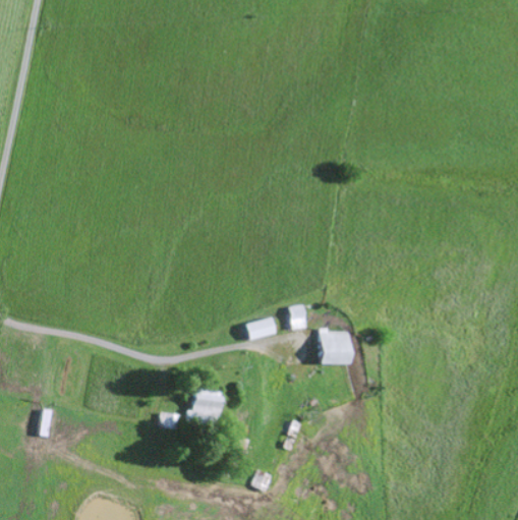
[(288,305),(303,303),(305,321),(290,323),(288,305)]
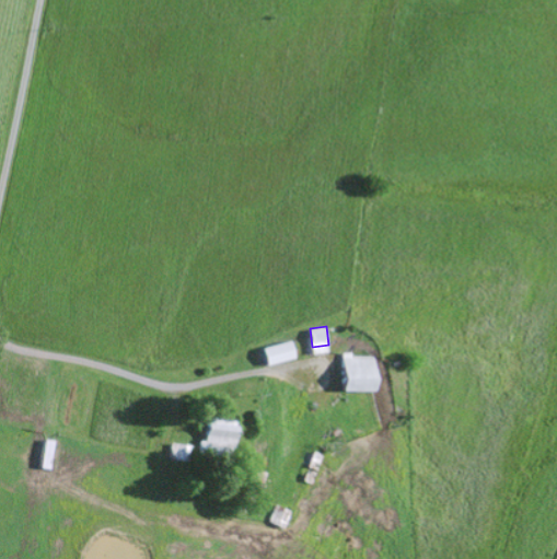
[(264,349),(268,367),(296,360),(291,342),(264,349)]
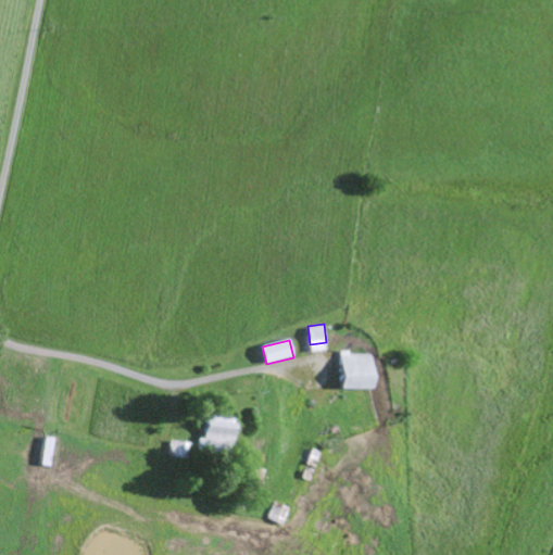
[(341,349),(350,349),(350,352),(372,352),(373,386),(342,387),(341,349)]
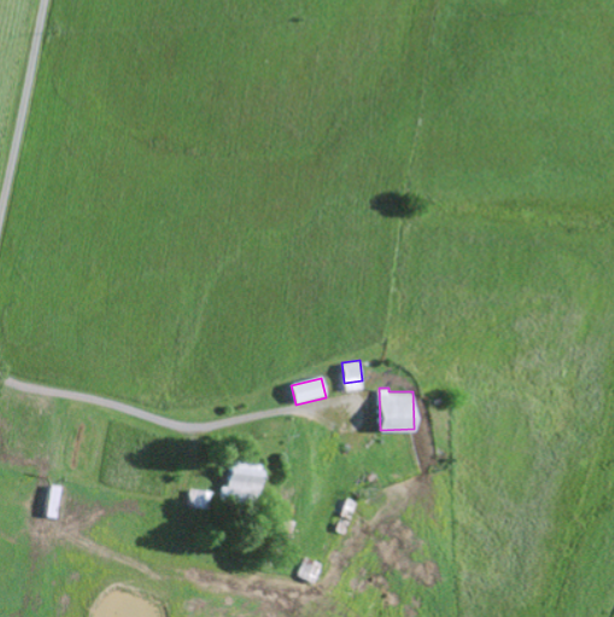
[(234,458),(262,463),(257,493),(229,488),(234,458)]
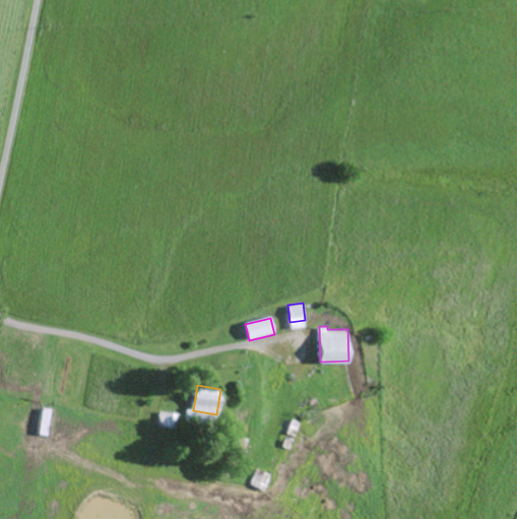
[(180,413),(160,413),(159,428),(180,429),(180,413)]
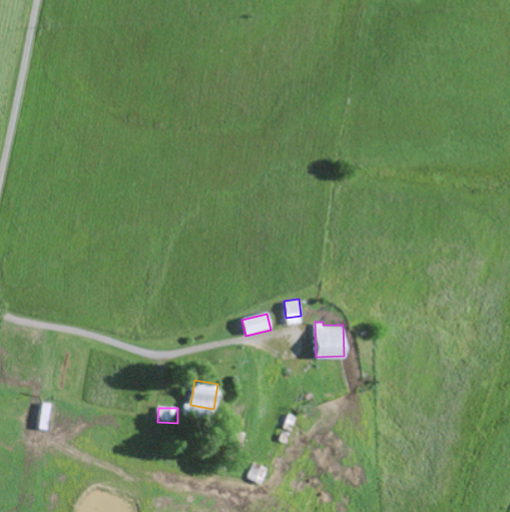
[(290,411),(298,414),(287,443),(279,439),(290,411)]
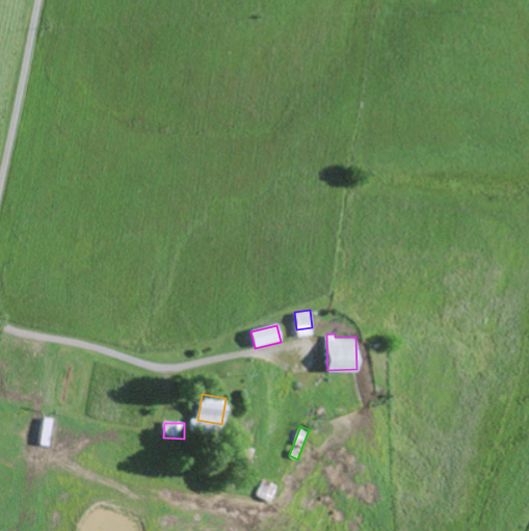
[(240,443),(255,447),(250,459),(236,454),(240,443)]
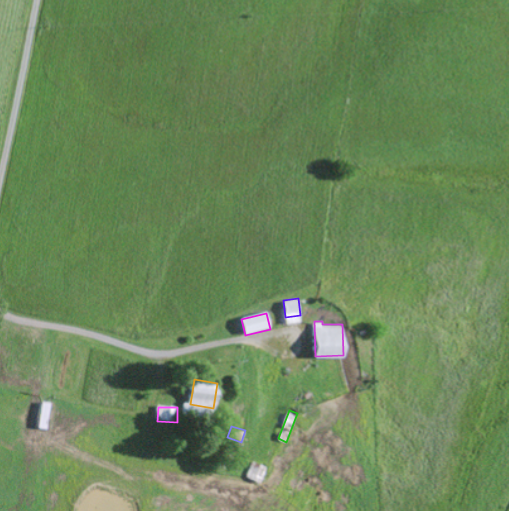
[(252,460),(266,466),(260,481),(246,476),(252,460)]
